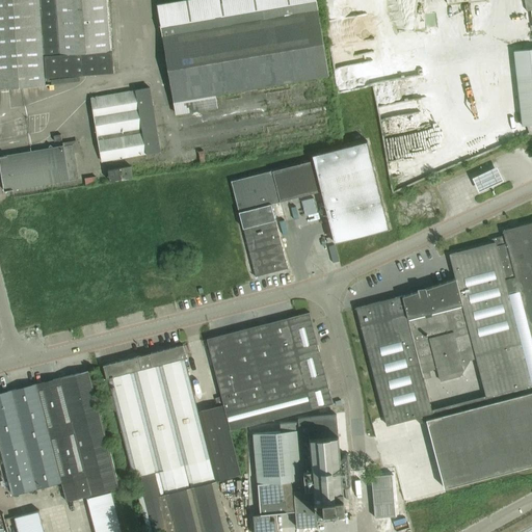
[(0,0),(0,87),(8,87),(46,84),(46,81),(63,76),(114,72),(113,71),(120,71),(113,0),(0,0)]
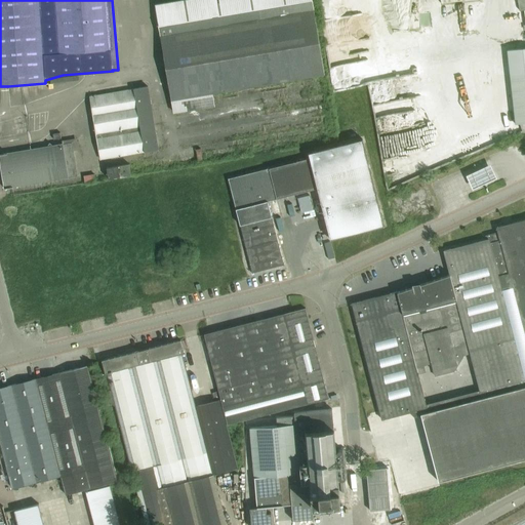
[(173,113),(214,107),(212,93),(324,74),(311,0),(185,0),(155,5),(173,113)]
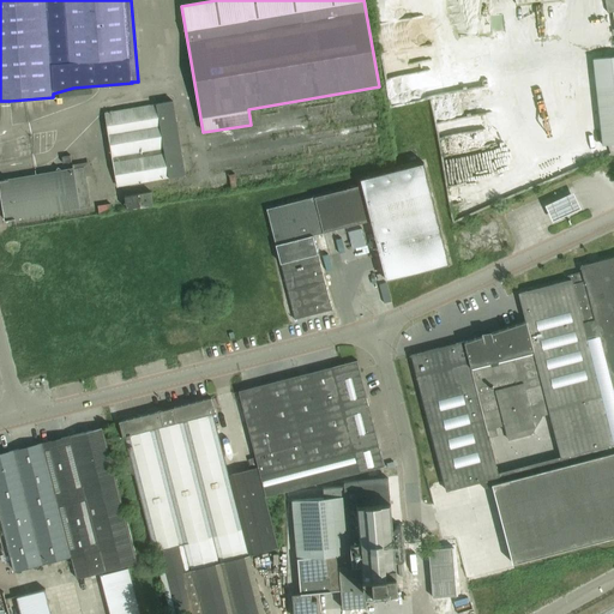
[(602,145),(613,144),(613,55),(593,59),(602,145)]
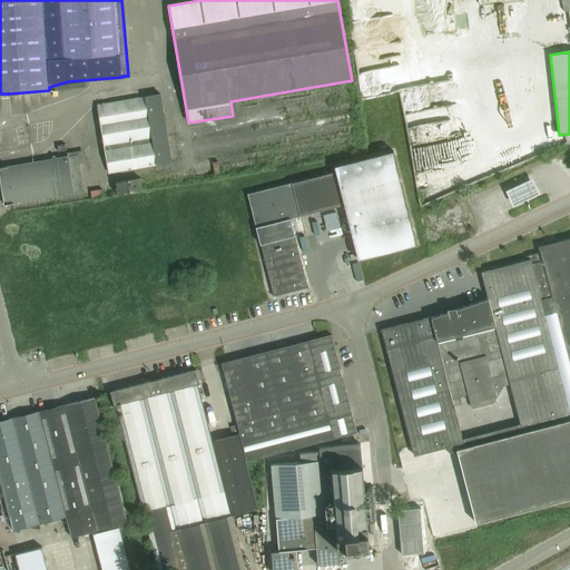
[(109,173),(173,163),(161,95),(97,105),(109,173)]
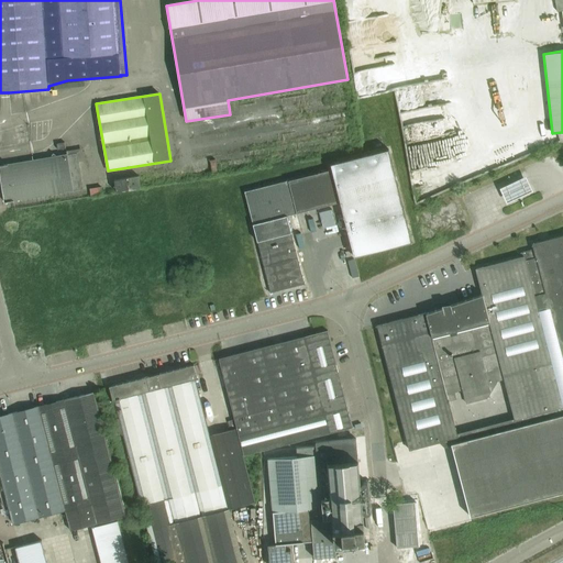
[(411,242),(388,150),(330,164),(331,169),(340,202),(354,256),(411,242)]
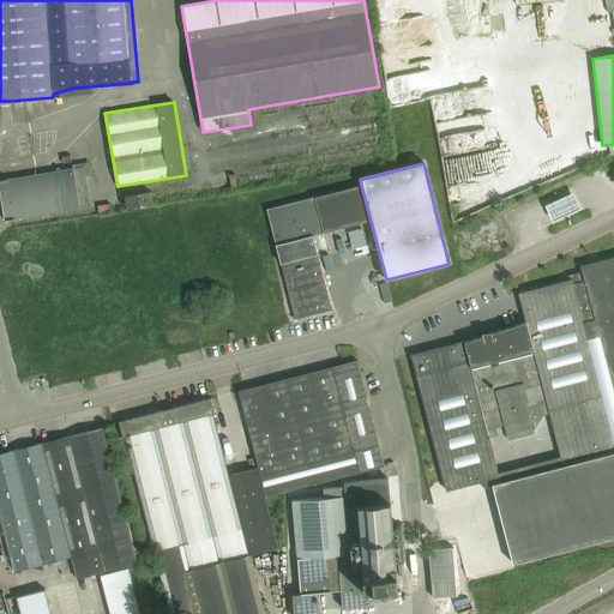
[(0,188),(5,220),(10,218),(90,205),(84,167),(0,181),(0,188)]
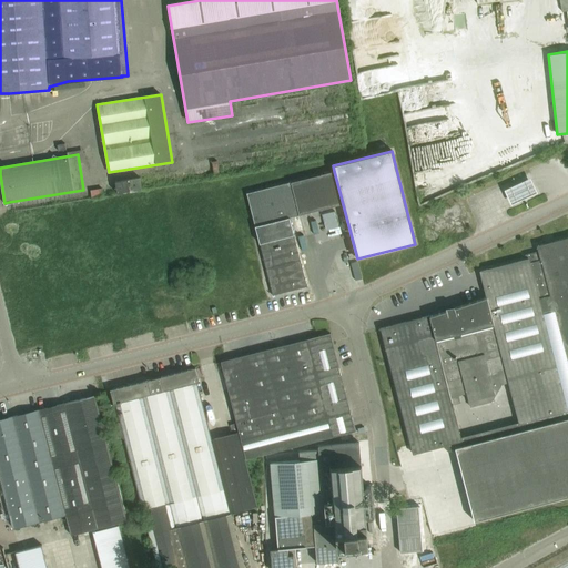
[(217,174),(216,161),(204,161),(205,175),(217,174)]
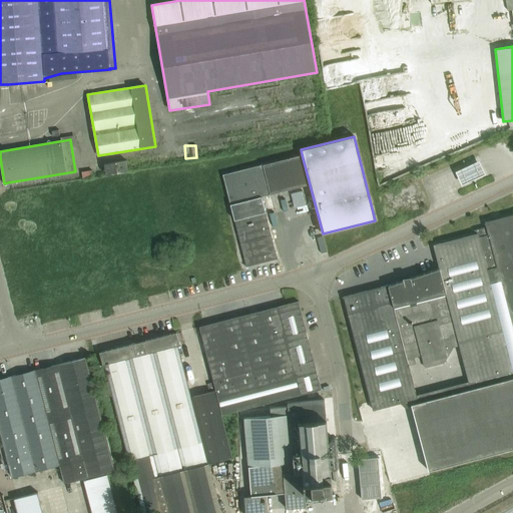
[(302,154),(263,164),(271,194),(310,184),(302,154)]
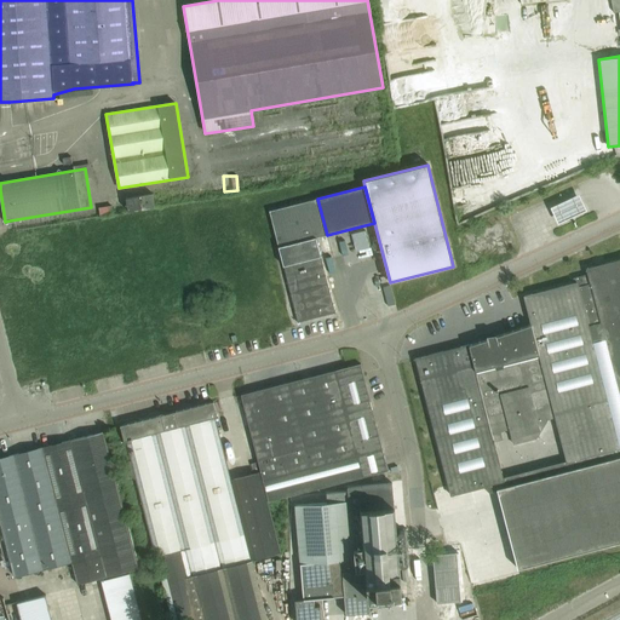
[(556,204),(563,222),(592,210),(586,193),(556,204)]
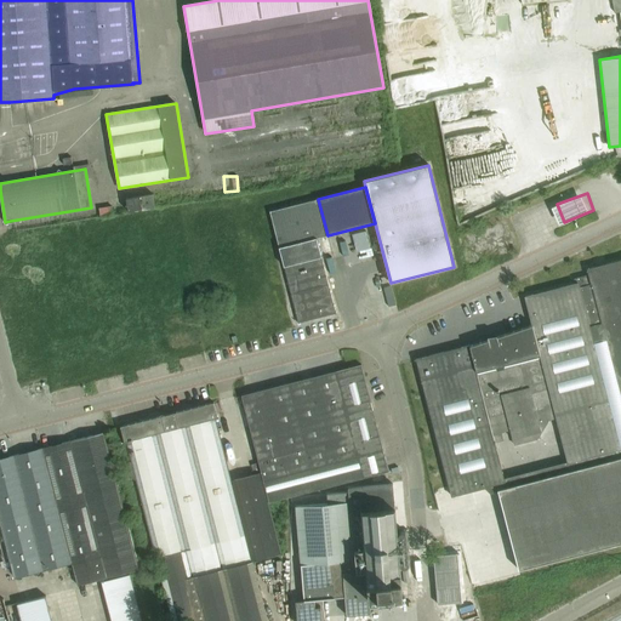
[(127,212),(155,208),(153,194),(126,198),(127,212)]
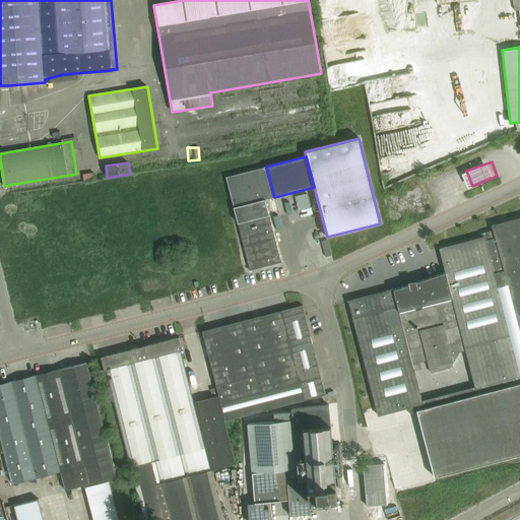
[(266,167),(225,177),(234,207),(265,199),(271,198),(274,197),(266,167)]
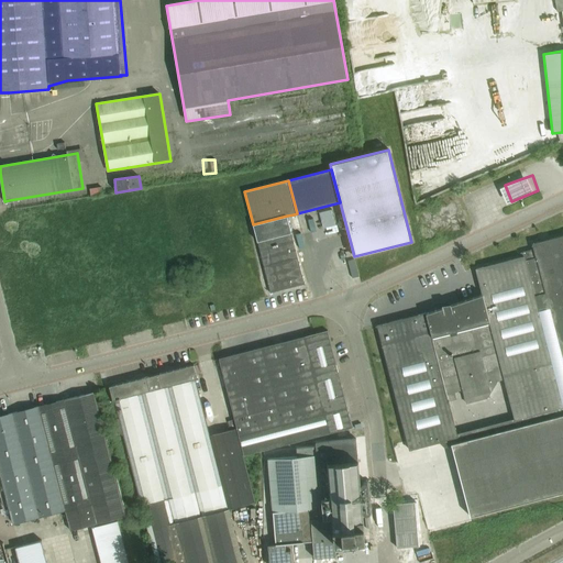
[(287,216),(253,224),(257,241),(291,232),(291,231),(287,216)]
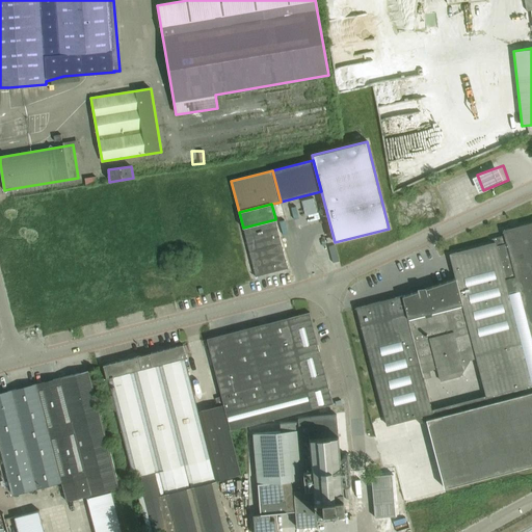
[(275,219),(243,228),(251,261),(254,269),(256,277),(288,269),(275,219)]
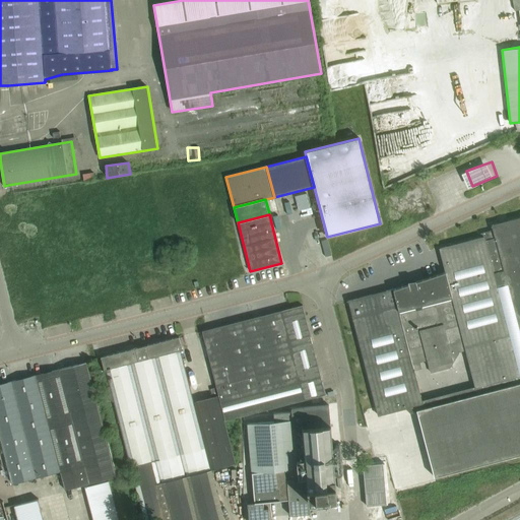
[(393,289),(348,301),(376,406),(378,415),(410,407),(411,412),(417,411),(434,477),(519,454),(519,216),(504,221),(504,217),(500,218),(501,222),(492,224),(493,230),(480,233),(481,238),(440,249),(446,272),(416,282),(416,280),(408,281),(408,284),(393,289)]
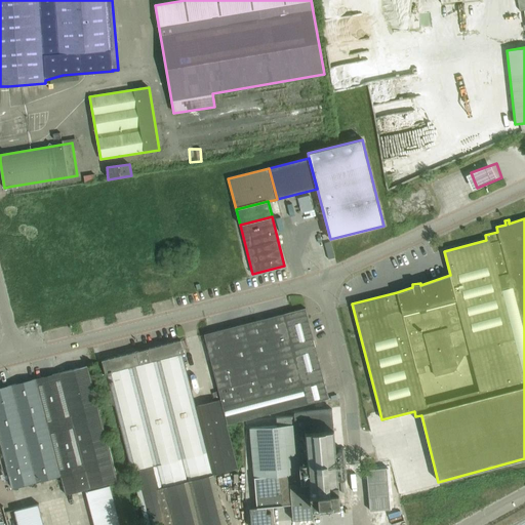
[(180,340),(102,360),(105,373),(107,372),(111,391),(106,392),(109,405),(115,403),(146,524),(227,524),(214,475),(238,469),(227,425),(329,397),(328,395),(320,361),(308,316),(306,308),(204,334),(219,392),(213,393),(215,401),(195,406),(182,354),(184,353),(180,340)]
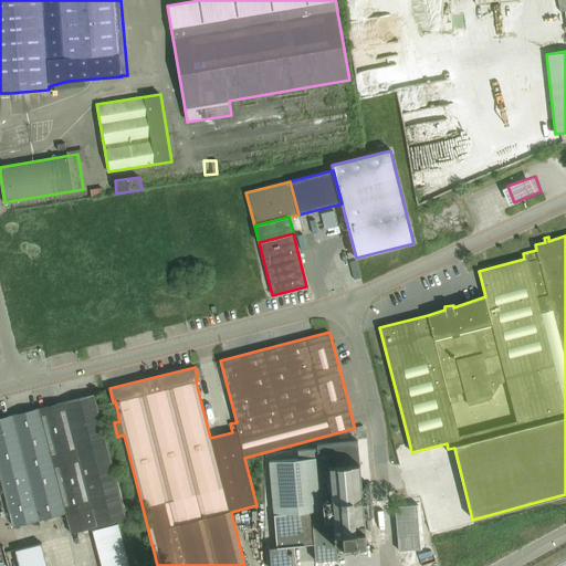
[(71,533),(126,519),(95,395),(0,418),(0,477),(12,525),(65,512),(71,533)]
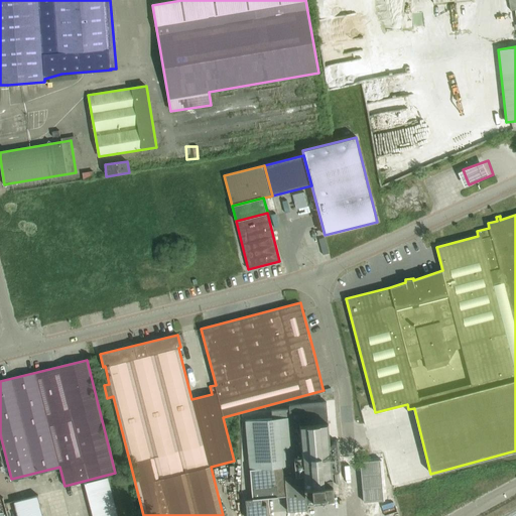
[(253,498),(246,498),(247,515),(267,515),(266,502),(264,502),(263,497),(266,497),(286,495),(288,511),(308,510),(307,498),(335,495),(333,472),(342,471),(339,440),(330,440),(327,402),(289,405),(290,407),(271,409),(272,418),(247,420),(253,498)]
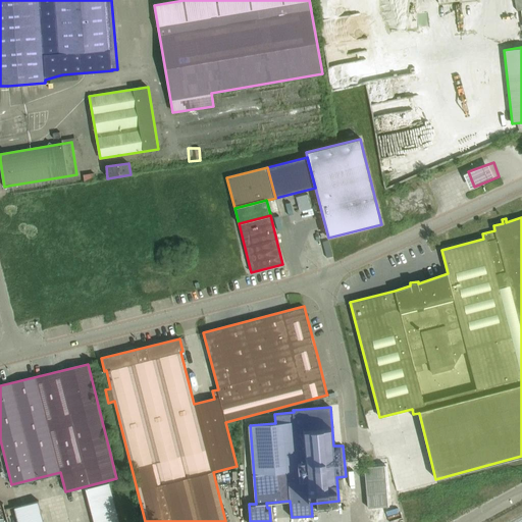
[(88,501),(111,494),(108,483),(85,489),(88,501)]
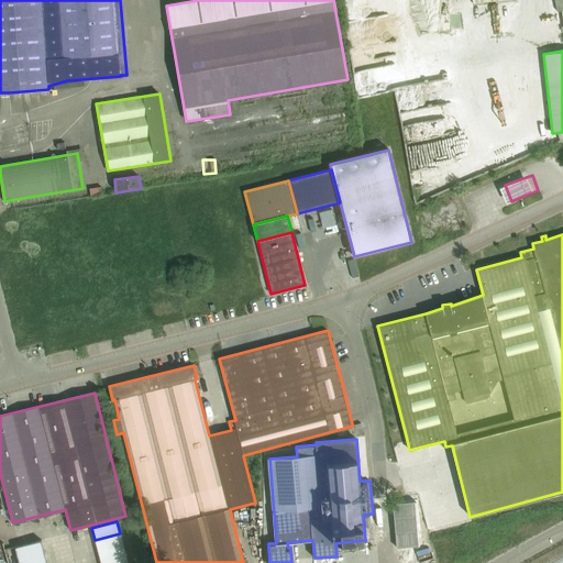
[(97,552),(123,545),(120,533),(95,540),(97,552)]
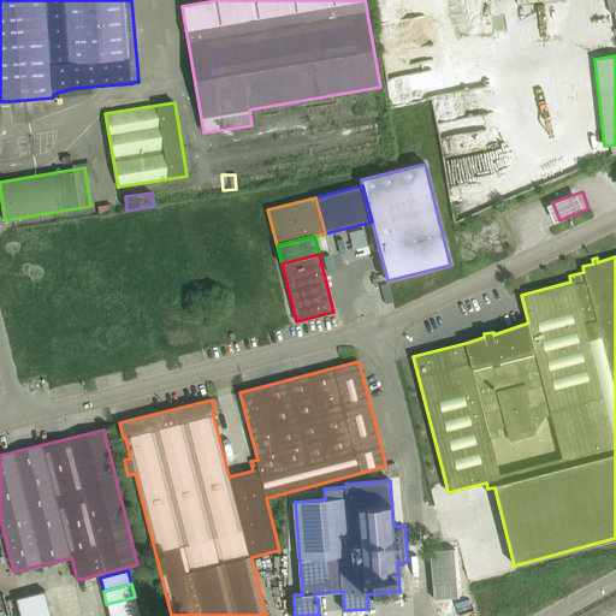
[(19,612),(47,605),(45,592),(16,599),(19,612)]
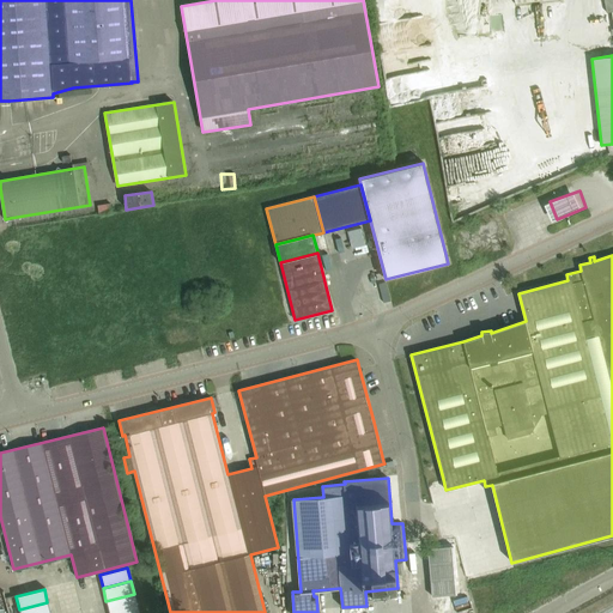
[(109,612),(137,606),(134,594),(105,601),(109,612)]
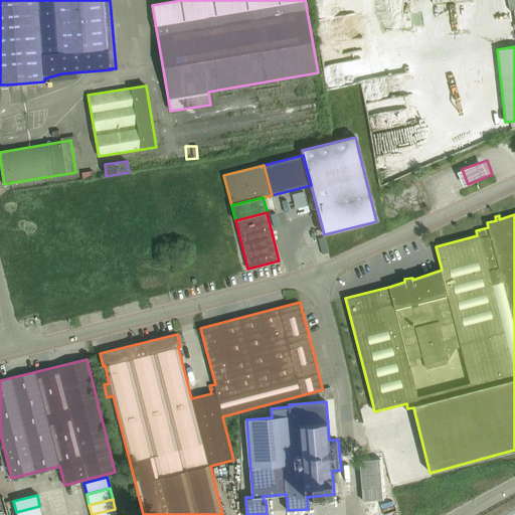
[(16,514),(41,514),(39,506),(16,512),(16,514)]
